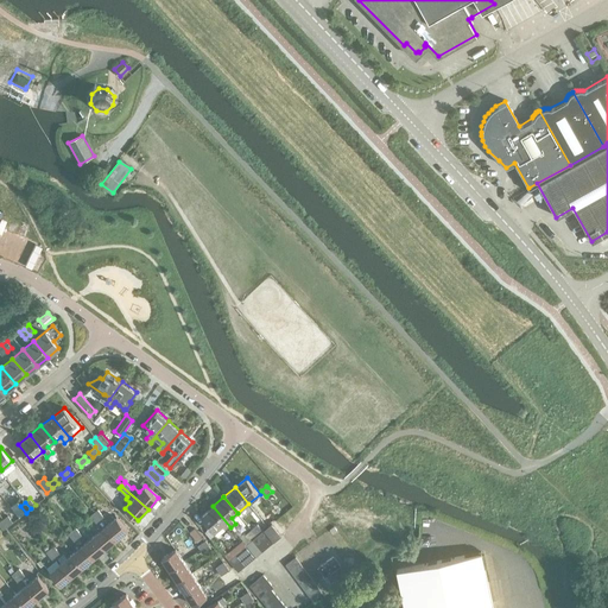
[(26,513),(20,506),(14,511),(19,517),(26,513)]
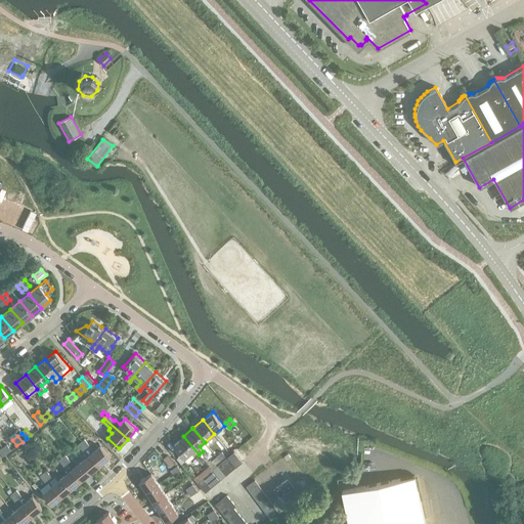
[(177,457),(182,464),(186,460),(185,459),(191,453),(193,455),(197,453),(199,455),(199,454),(183,436),(173,444),(181,454),(177,457)]
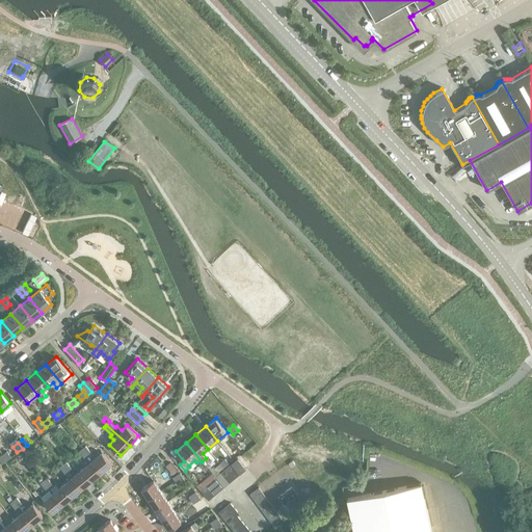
[(85,446),(82,448),(87,454),(90,452),(85,446)]
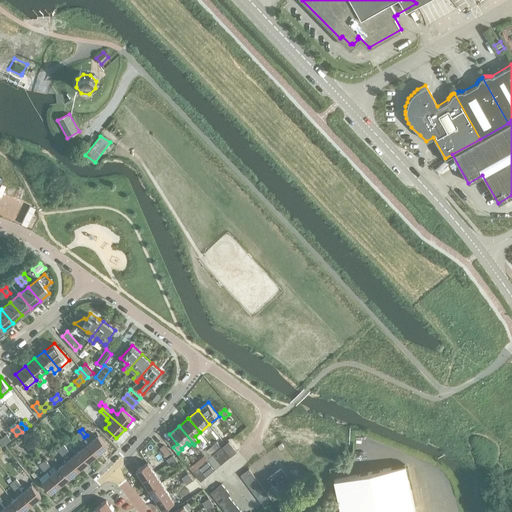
[(84,437),(79,431),(76,434),(81,440),(84,437)]
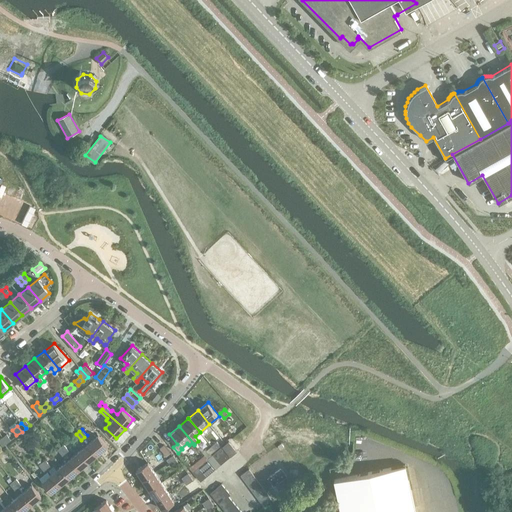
[(7,434),(3,437),(7,443),(11,440),(7,434)]
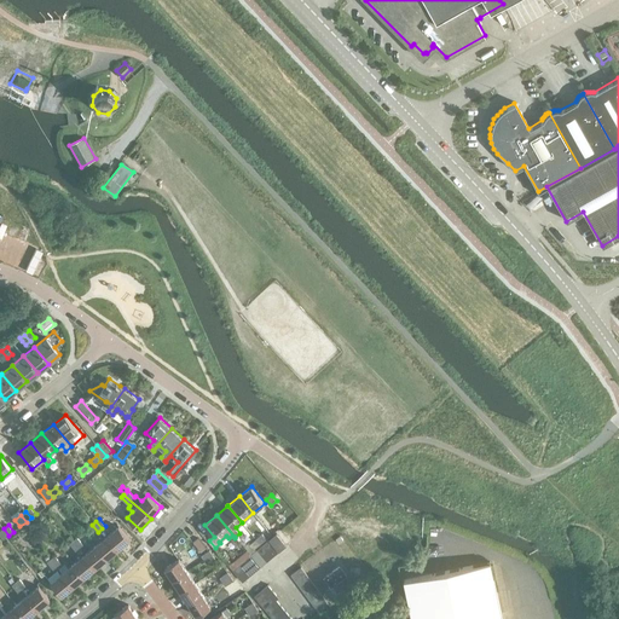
[(108,536),(119,549),(131,539),(119,526),(108,536)]
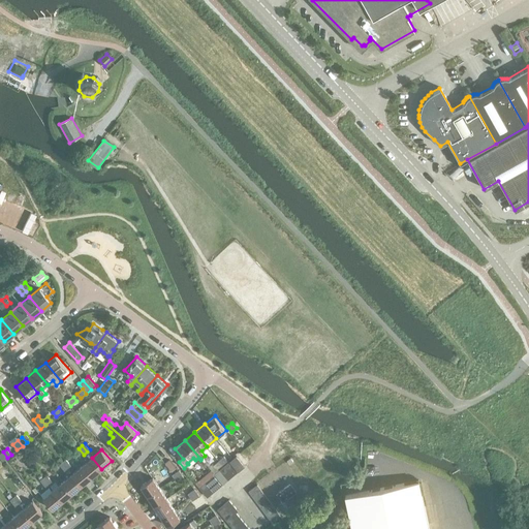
[(224,456),(218,460),(222,465),(227,461),(224,456)]
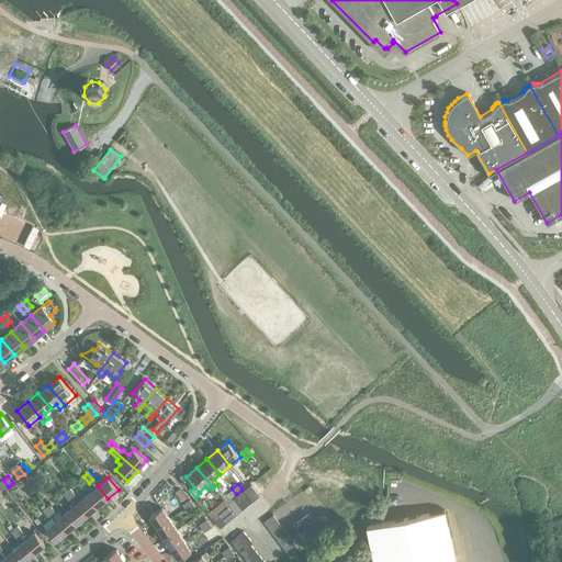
[(254,499),(260,494),(251,484),(245,490),(254,499)]
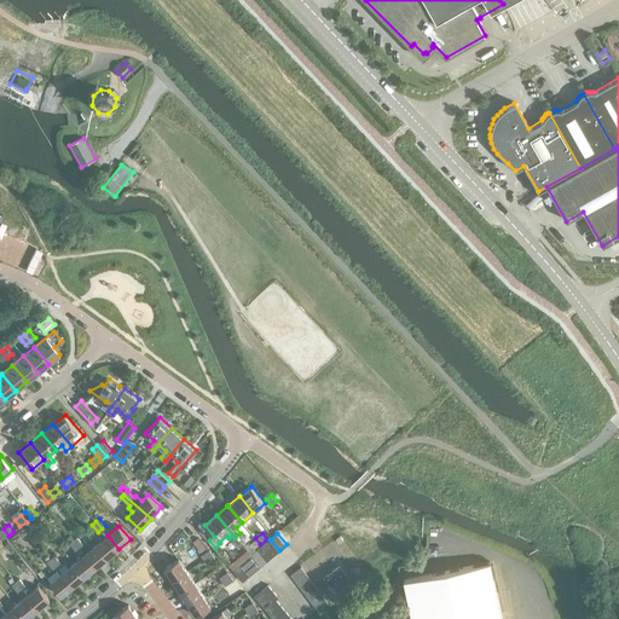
[(96,544),(108,559),(119,549),(108,536),(96,544)]
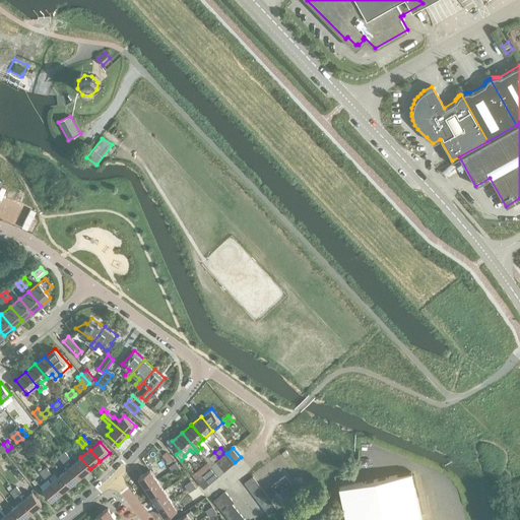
[(67,460),(70,457),(65,451),(62,454),(67,460)]
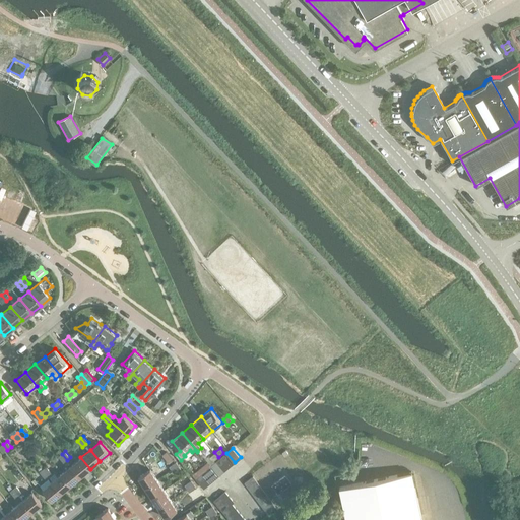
[(163,455),(169,463),(174,460),(167,452),(163,455)]
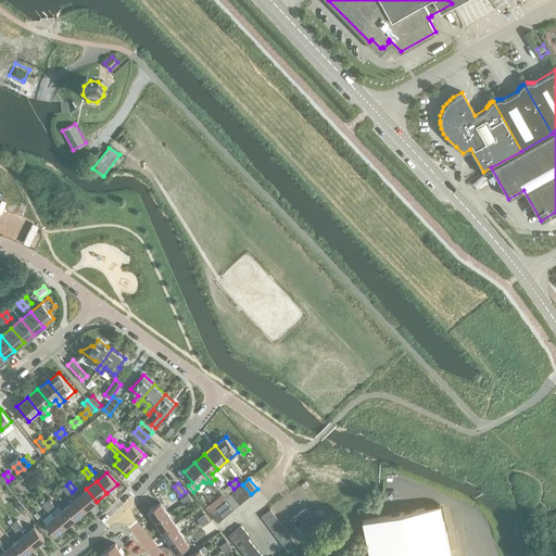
[(229,483),(224,489),(227,493),(234,489),(229,483)]
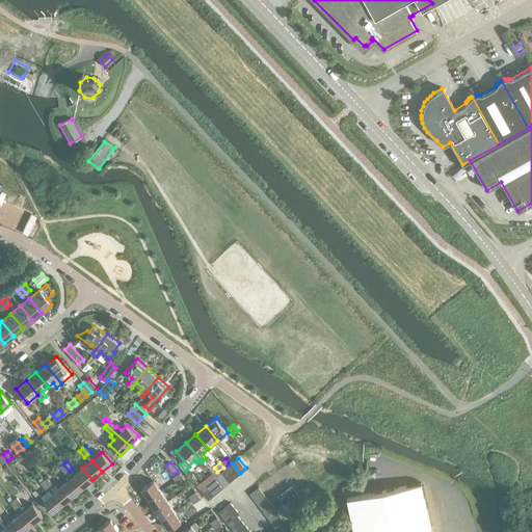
[(232,463),(227,468),(234,478),(239,473),(232,463)]
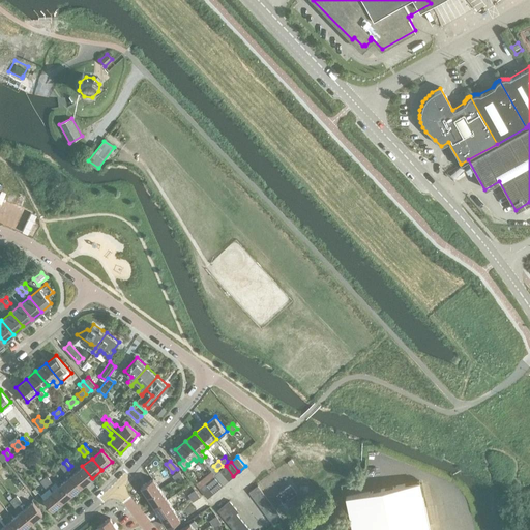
[(68,469),(63,463),(59,465),(65,471),(68,469)]
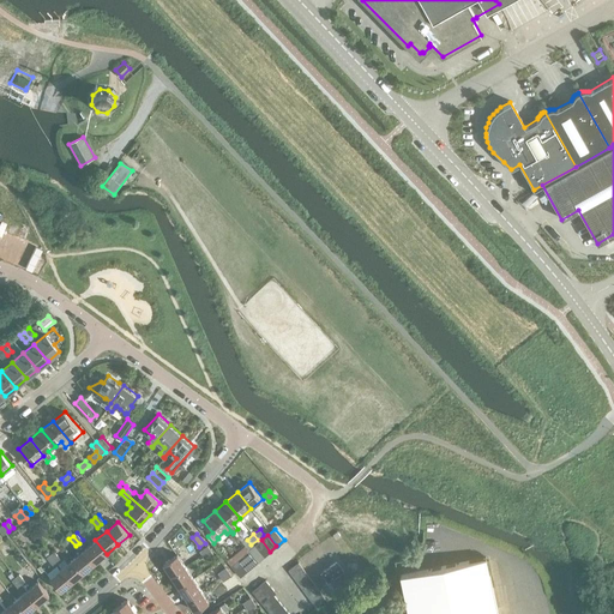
[(84,549),(96,564),(107,554),(95,540),(84,549)]
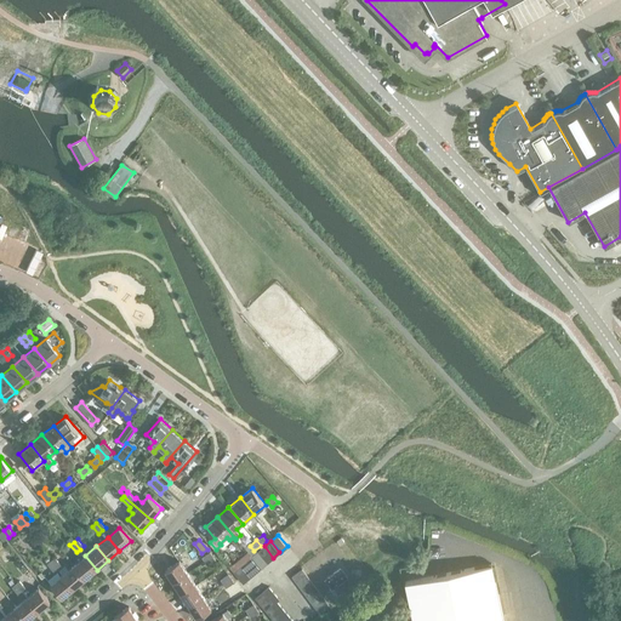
[(265,546),(258,551),(267,563),(273,558),(265,546)]
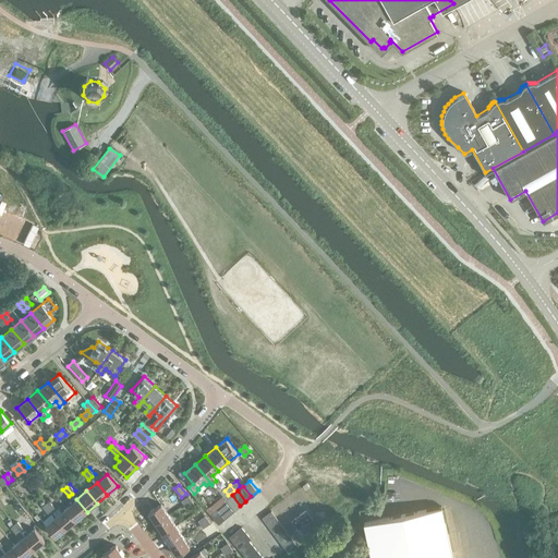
[(222,495),(207,509),(210,513),(214,510),(216,509),(219,506),(221,505),(227,499),(222,495)]
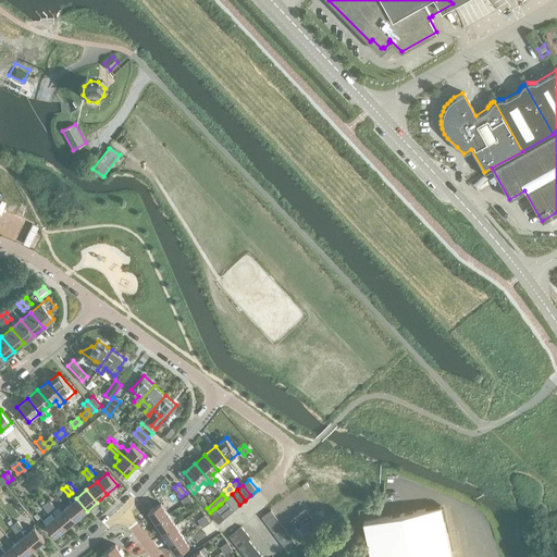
[(226,498),(234,509),(239,505),(232,494),(226,498)]
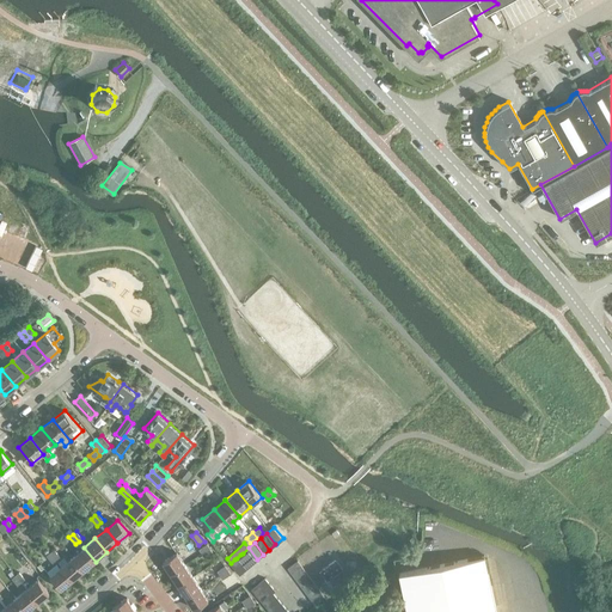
[(73,557),(84,570),(96,562),(84,548),(73,557)]
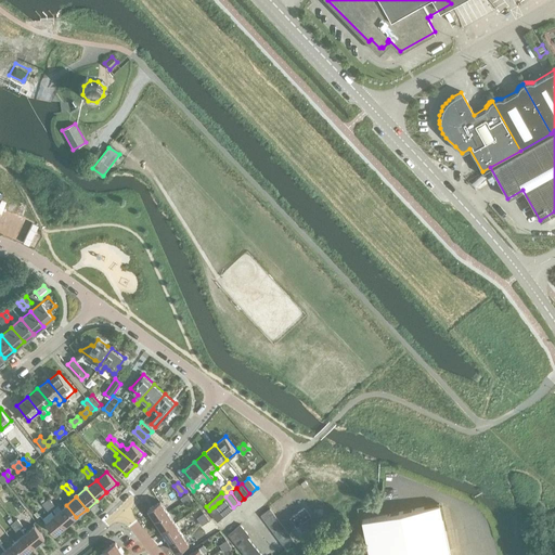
[(220,502),(228,512),(233,507),(226,497),(220,502)]
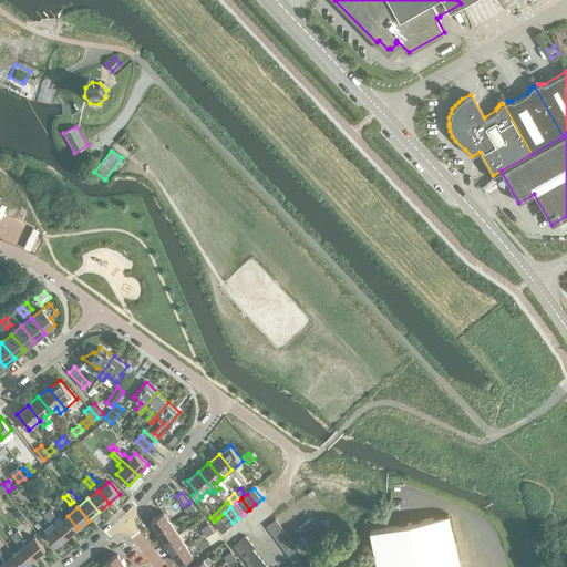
[(50,508),(47,512),(52,518),(55,516),(50,508)]
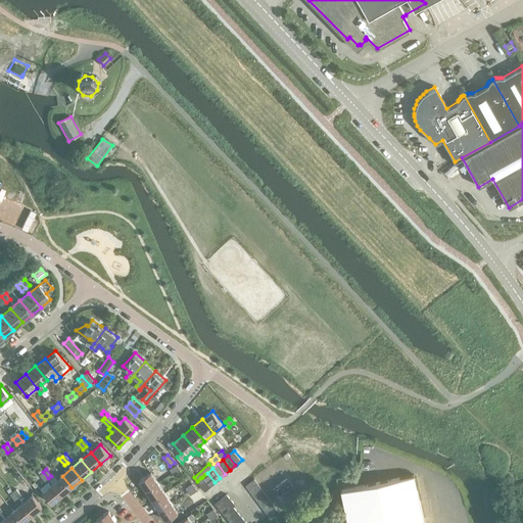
[(43,472),(40,474),(45,481),(48,478),(43,472)]
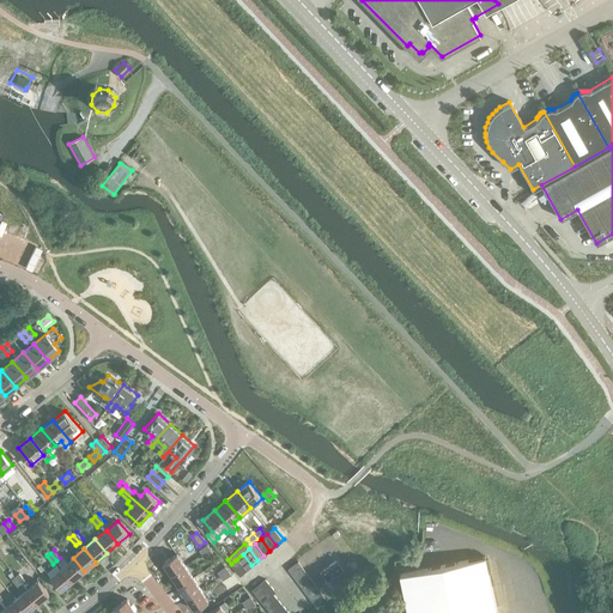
[(163,562),(171,575),(186,565),(177,553),(163,562)]
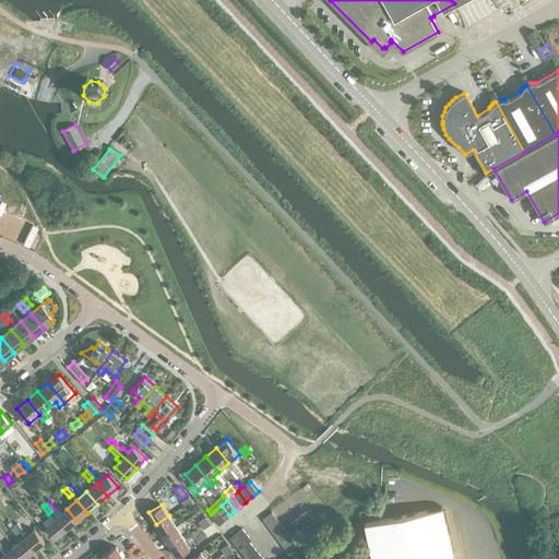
[(216,510),(224,520),(229,515),(222,506),(219,507),(216,510)]
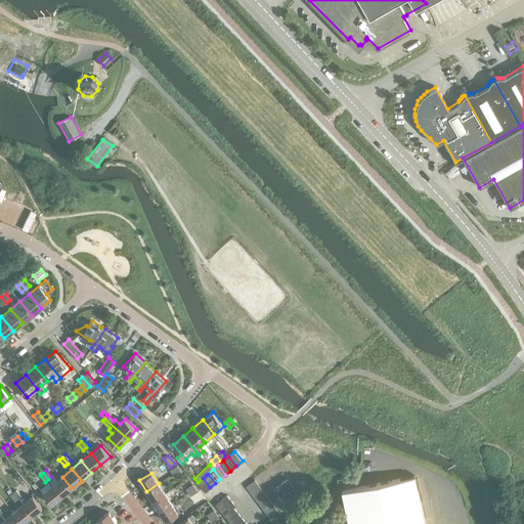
[(348,523),(424,523),(413,476),(342,491),(348,523)]
